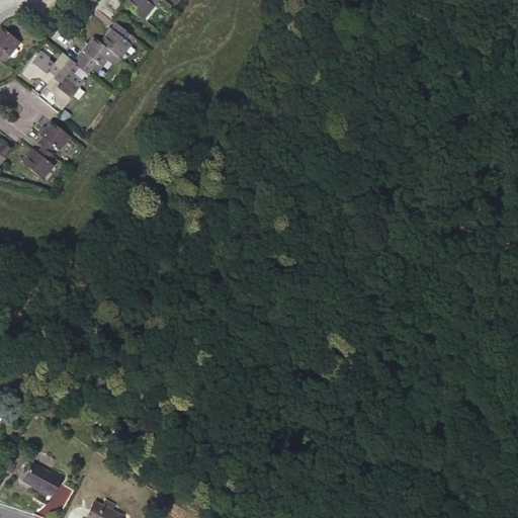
[(125,0),(123,4),(143,19),(154,6),(157,0),(125,0)]
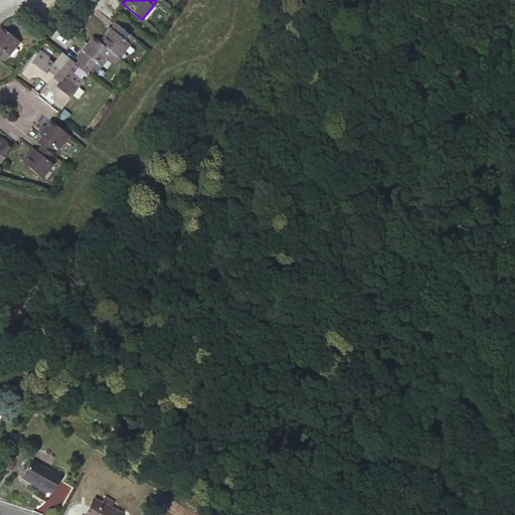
[(105,35),(100,42),(112,52),(119,58),(130,44),(125,40),(130,34),(118,25),(114,31),(111,28),(105,35)]
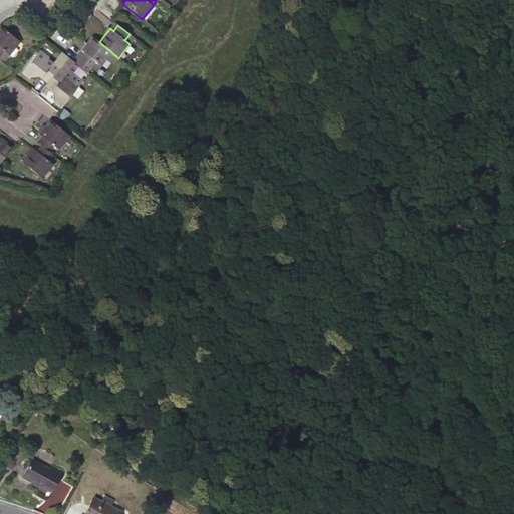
[(19,42),(0,26),(0,54),(3,51),(8,55),(19,42)]
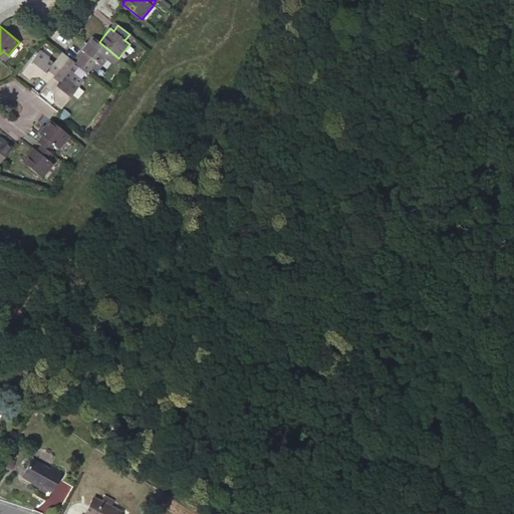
[(118,58),(111,52),(99,42),(92,37),(87,44),(82,50),(84,52),(79,59),(75,64),(86,72),(90,67),(96,72),(106,58),(113,64),(118,58)]
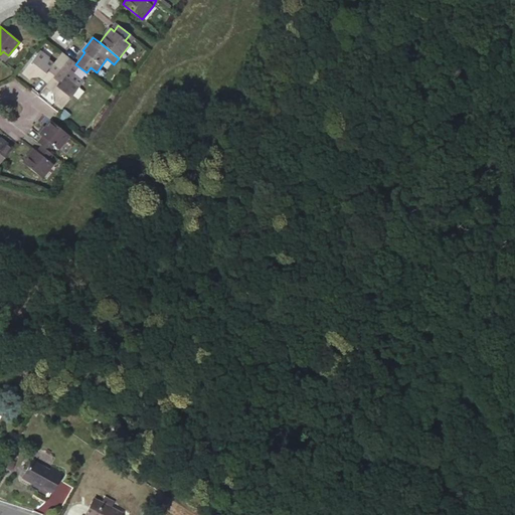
[(48,58),(39,50),(22,72),(29,78),(30,77),(38,75),(47,82),(56,70),(67,57),(61,53),(52,63),(47,59),(48,58)]
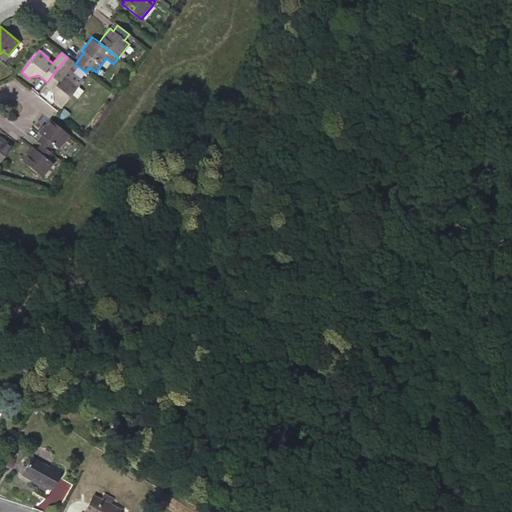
[(90,67),(86,72),(92,77),(96,72),(90,67)]
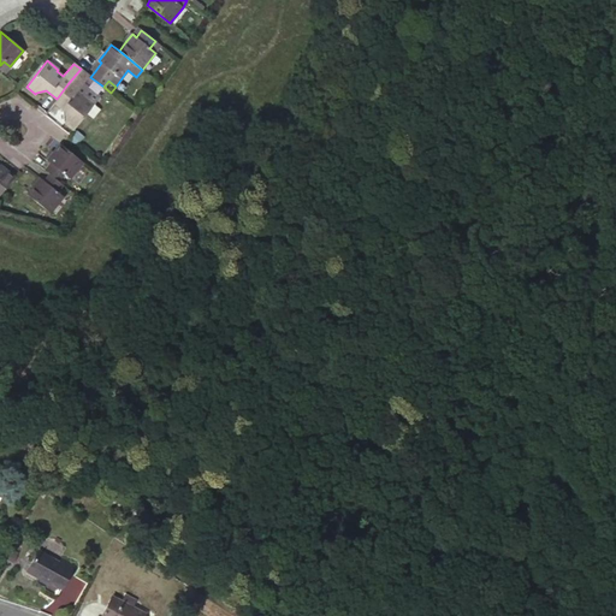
[(82,98),(75,92),(75,90),(67,84),(57,99),(53,104),(64,112),(65,120),(64,123),(73,130),(94,105),(83,96),(82,98)]
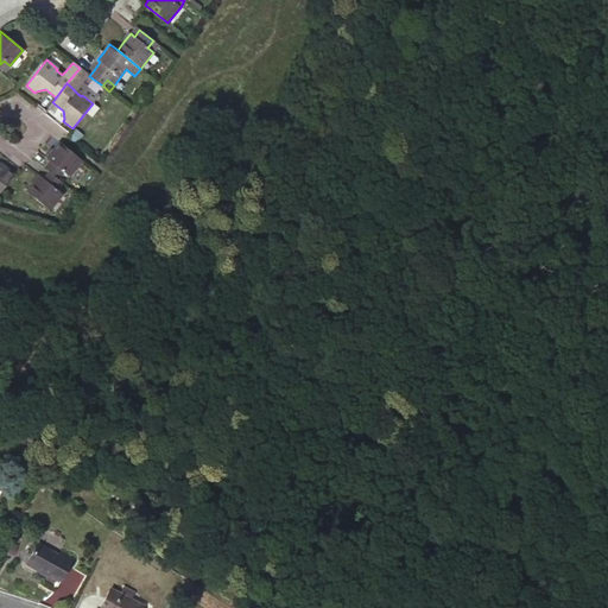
[(88,87),(82,95),(93,103),(99,95),(88,87)]
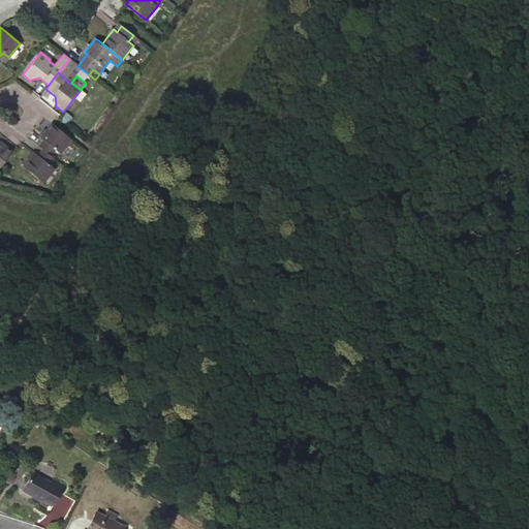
[(38,147),(42,150),(52,157),(57,151),(60,153),(71,139),(51,124),(45,131),(40,137),(43,141),(38,147)]
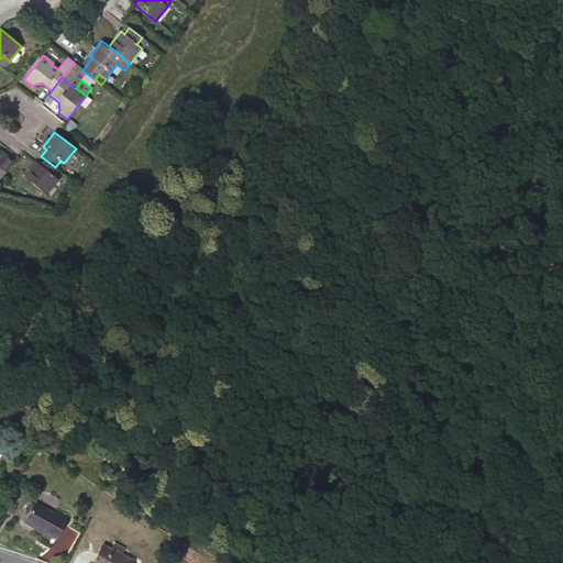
[(0,177),(13,162),(0,150),(0,177)]
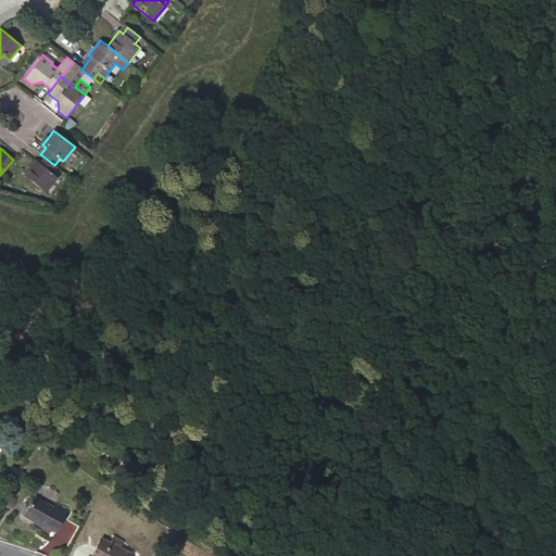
[(30,168),(24,176),(45,192),(57,177),(52,173),(57,167),(54,165),(45,158),(40,164),(36,161),(30,168)]
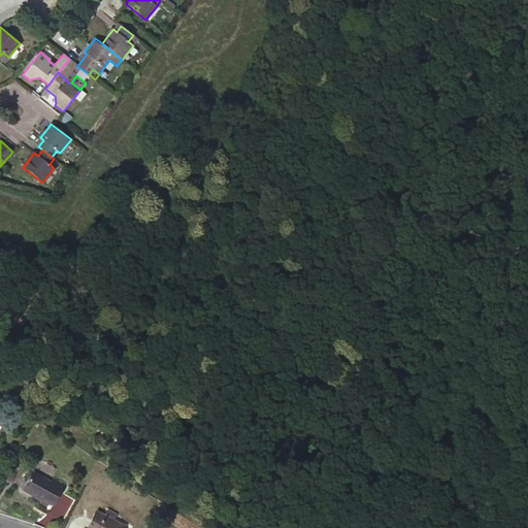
[(51,482),(33,471),(23,490),(33,495),(34,494),(53,503),(63,485),(53,480),(51,482)]
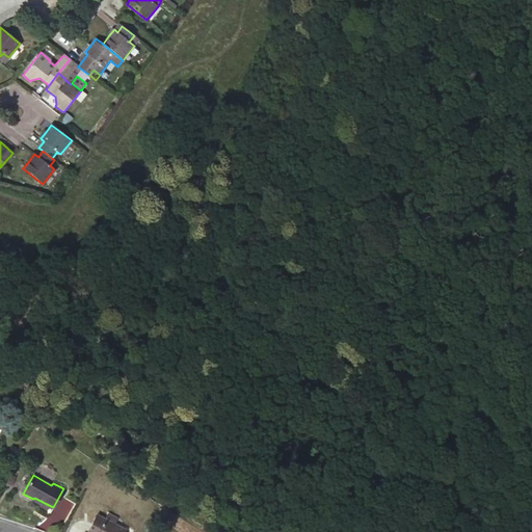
[(108,513),(104,519),(114,525),(117,519),(108,513)]
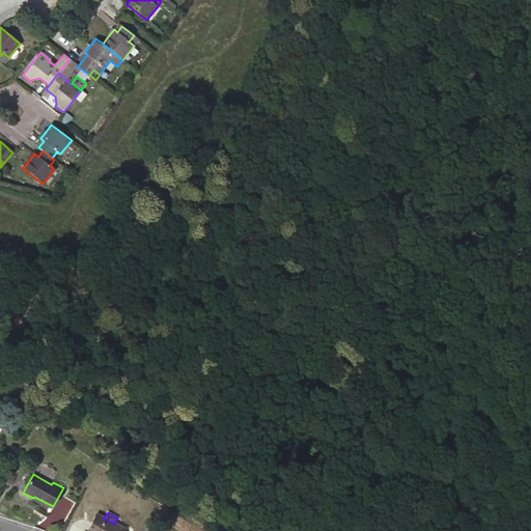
[(96,513),(86,530),(123,530),(126,529),(114,524),(104,518),(96,513)]
